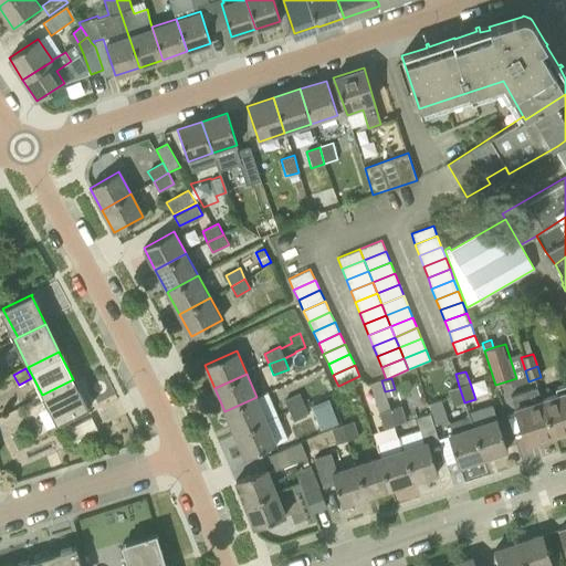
[(60,422),(87,409),(88,408),(88,407),(87,407),(73,379),(42,395),(56,423),(59,421),(60,422)]
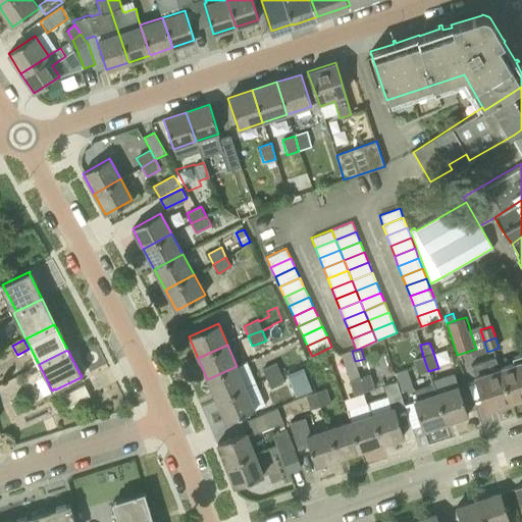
[(499,367),(510,401),(521,397),(521,354),(512,358),(513,362),(499,367)]
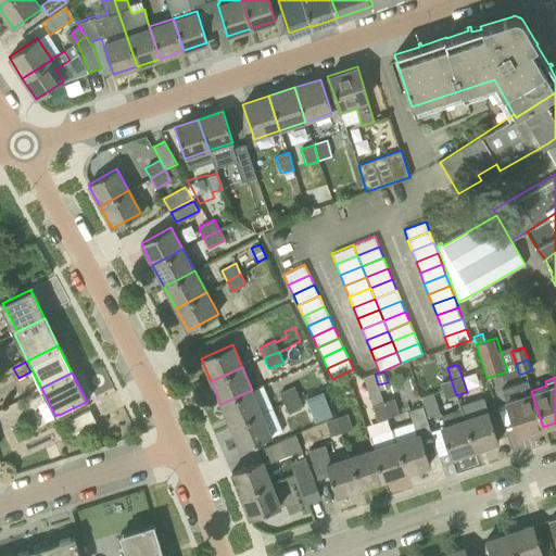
[(445,399),(456,395),(451,379),(440,383),(445,399)]
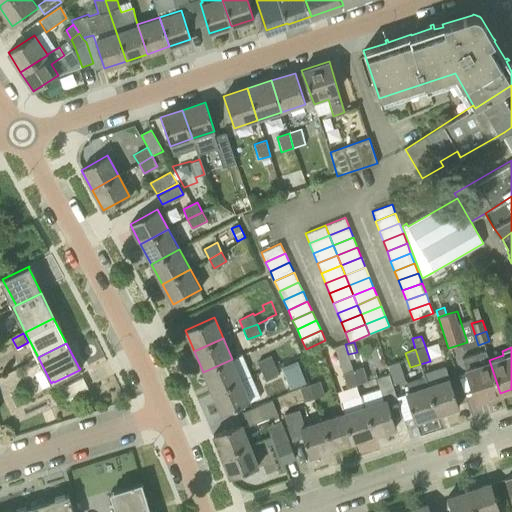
[(347,388),(357,384),(353,371),(349,360),(346,350),(337,353),(347,388)]
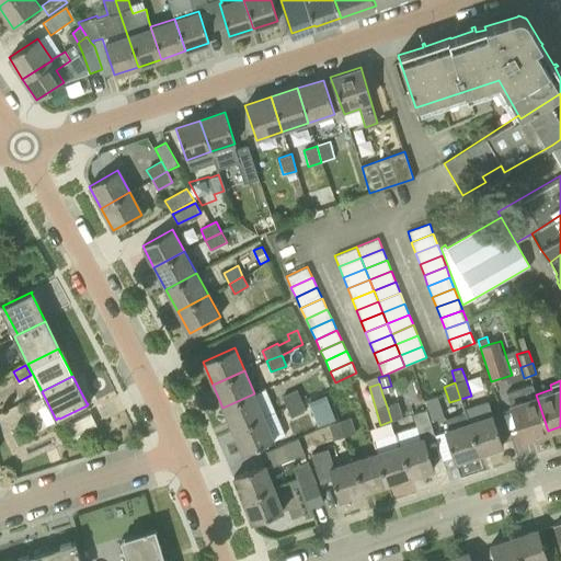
[(522,439),(548,431),(536,395),(525,398),(522,387),(506,392),(522,439)]
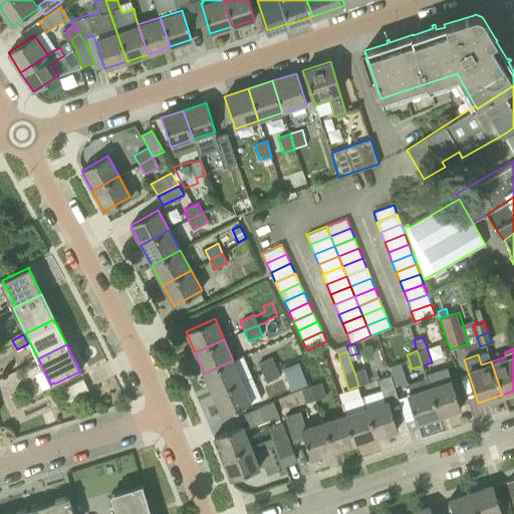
[(258,362),(262,372),(276,366),(272,356),(258,362)]
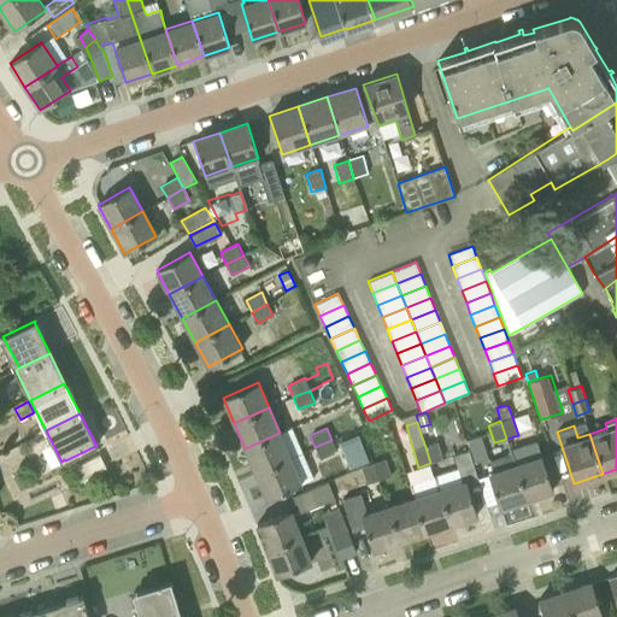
[(257,474),(291,458),(280,433),(245,448),(257,474)]
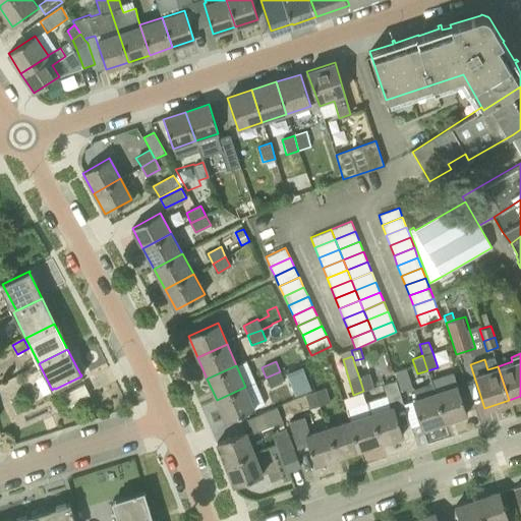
[(394,371),(400,391),(412,388),(406,368),(394,371)]
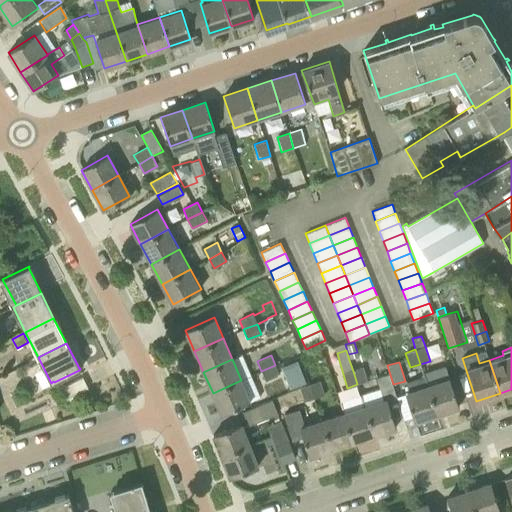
[(285,371),(282,364),(276,366),(278,373),(285,371)]
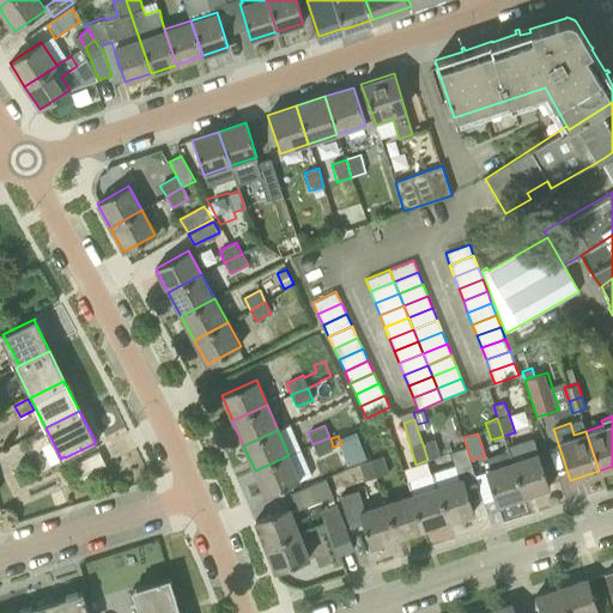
[(329,437),(313,444),(319,456),(334,449),(333,447),(331,438),(329,437)]
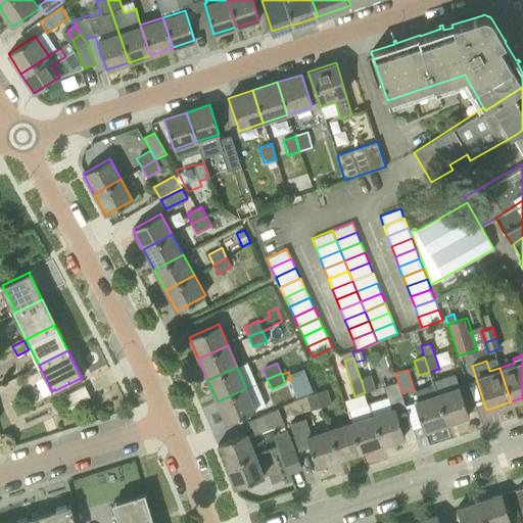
[(432,385),(435,393),(436,393),(445,423),(468,416),(459,385),(458,386),(454,374),(432,381),(433,384),(432,385)]
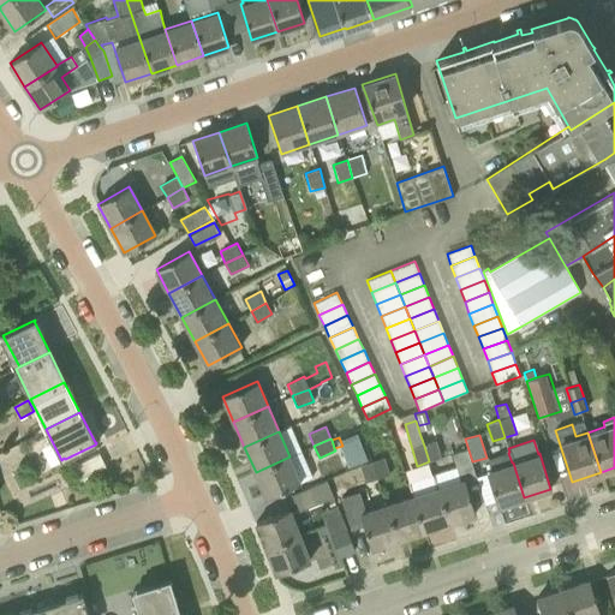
[(441,458),(436,441),(424,446),(429,461),(441,458)]
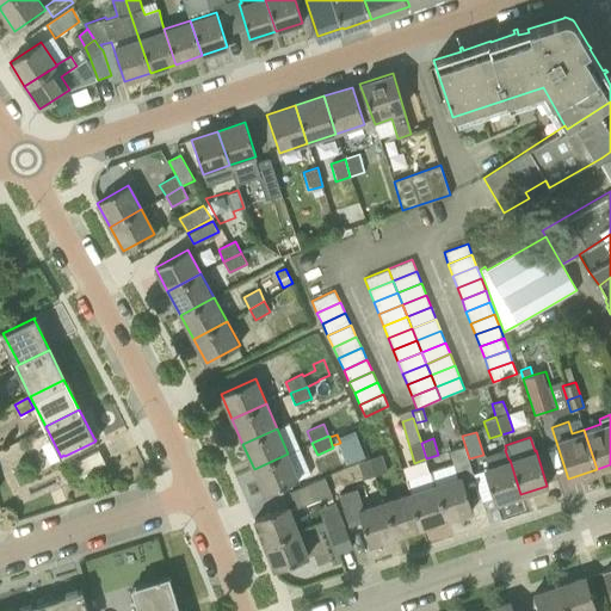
[(72,461),(79,475),(104,463),(97,448),(72,461)]
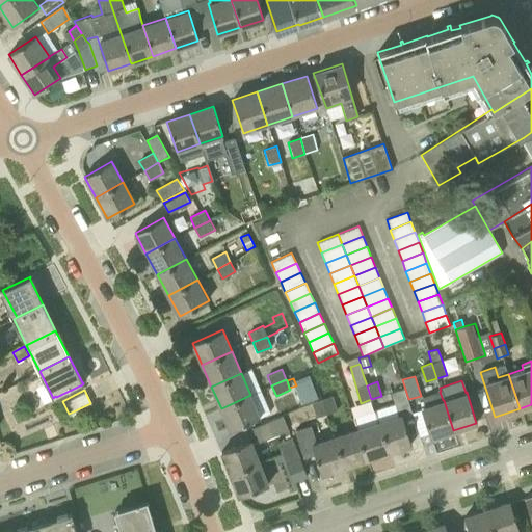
[(399,416),(401,416),(411,413),(404,391),(392,394),(399,416)]
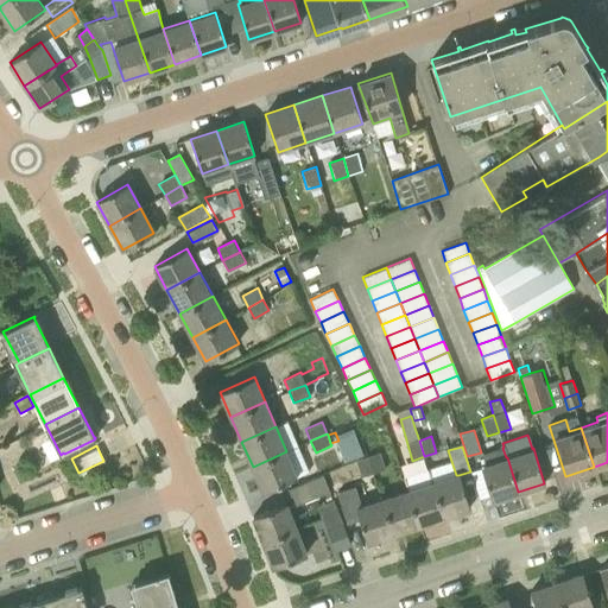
[(264,492),(298,476),(286,451),(253,467),(264,492)]
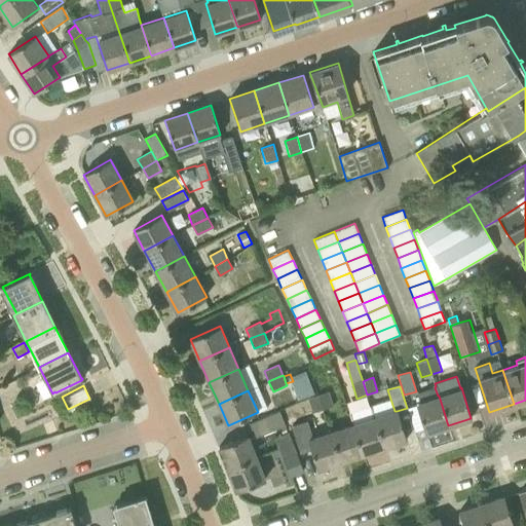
[(318,393),(323,409),(334,406),(329,390),(318,393)]
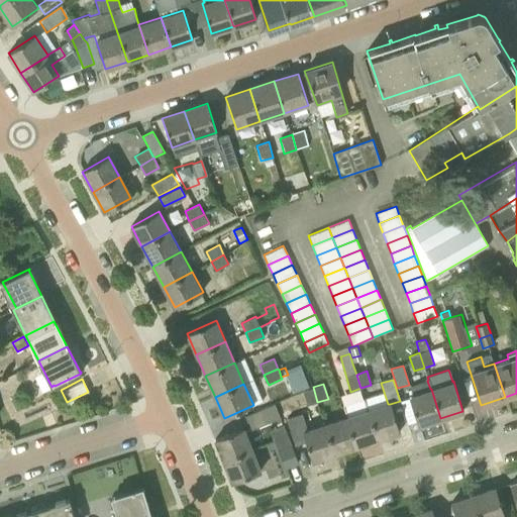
[(307,405),(317,402),(313,387),(302,391),(307,405)]
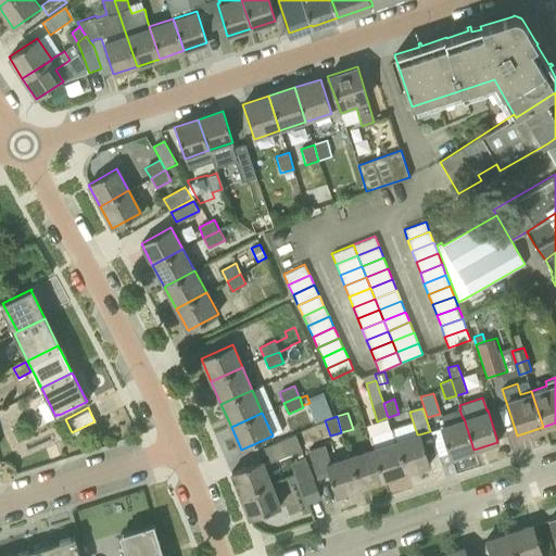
[(450,458),(474,450),(464,418),(463,418),(440,427),(450,458)]
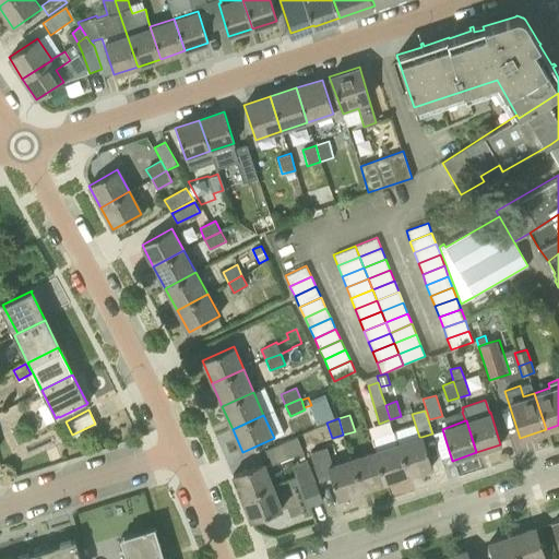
[(373,450),(384,483),(408,475),(397,444),(394,432),(370,439),(373,450)]
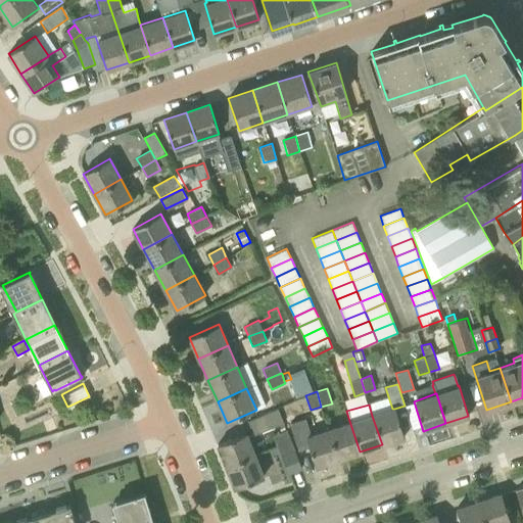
[(253,434),(283,422),(277,409),(248,420),(253,434)]
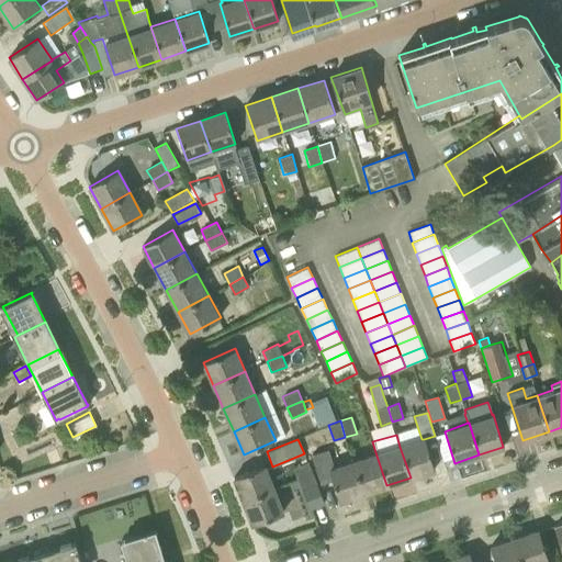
[(400,447),(411,478),(435,470),(424,439),(422,439),(400,447)]
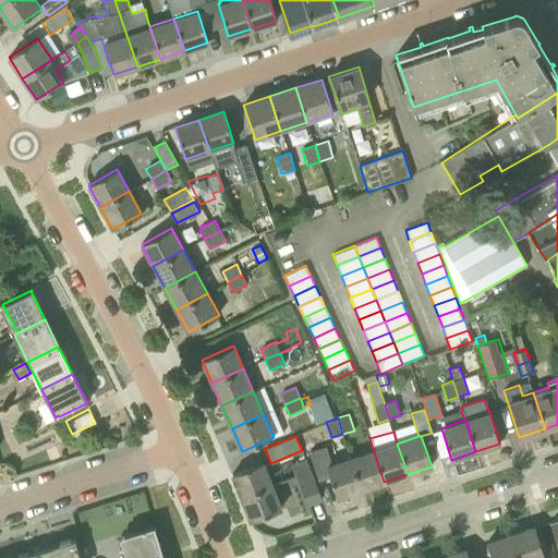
[(337,497),(360,489),(349,457),(331,463),(326,446),(310,451),(318,481),(329,476),(337,497)]
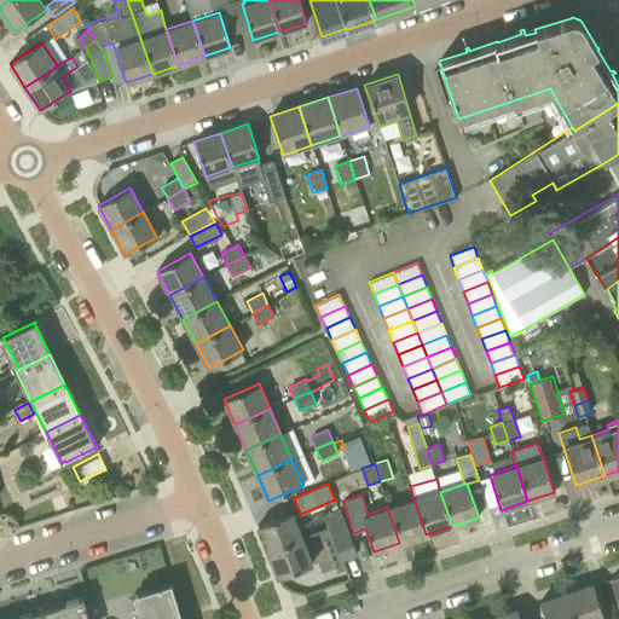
[(399,543),(426,534),(414,498),(387,507),(399,543)]
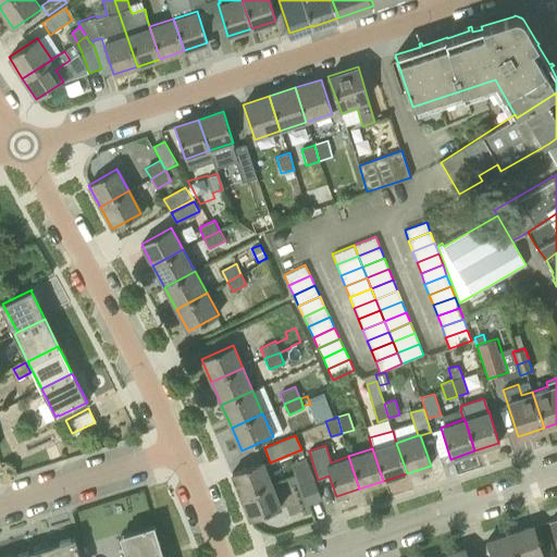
[(240,496),(271,485),(261,461),(232,473),(240,496)]
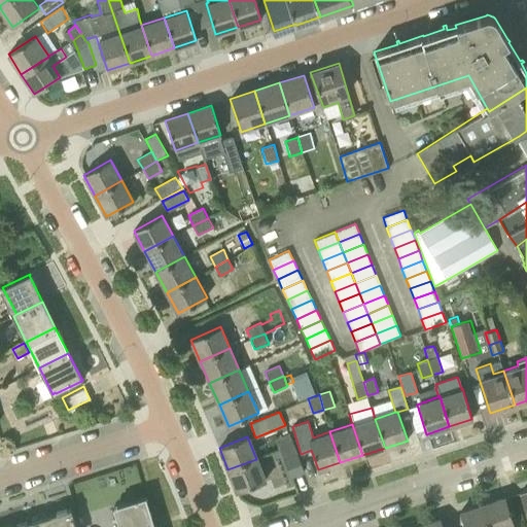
[(293,444),(279,450),(283,459),(290,478),(304,471),(293,444)]
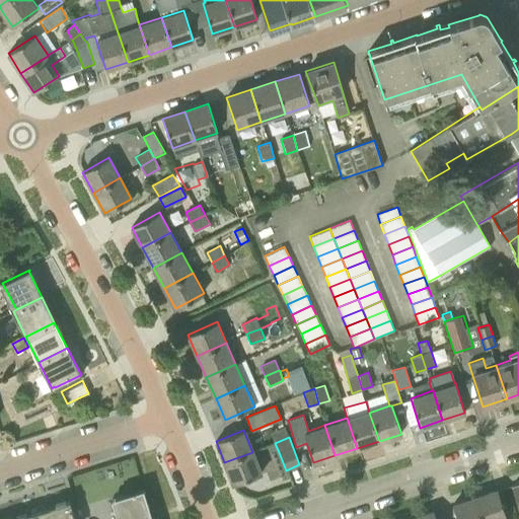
[(252,452),(224,462),(233,485),(261,473),(252,452)]
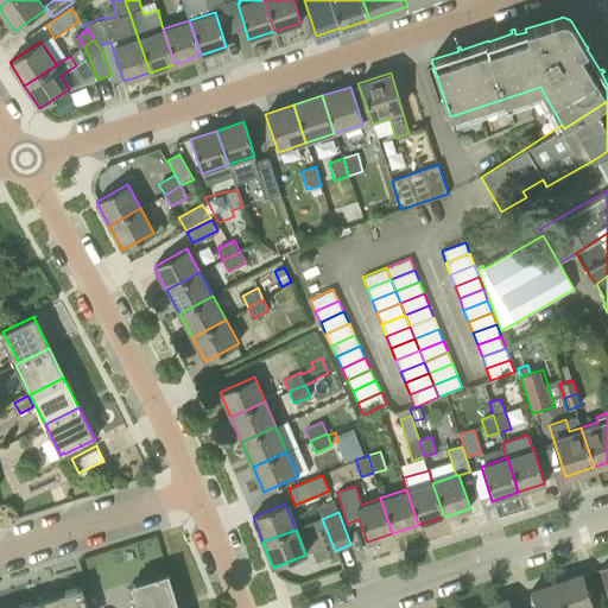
[(138,607),(170,607),(177,607),(166,575),(169,574),(168,572),(134,582),(134,583),(131,584),(138,607)]
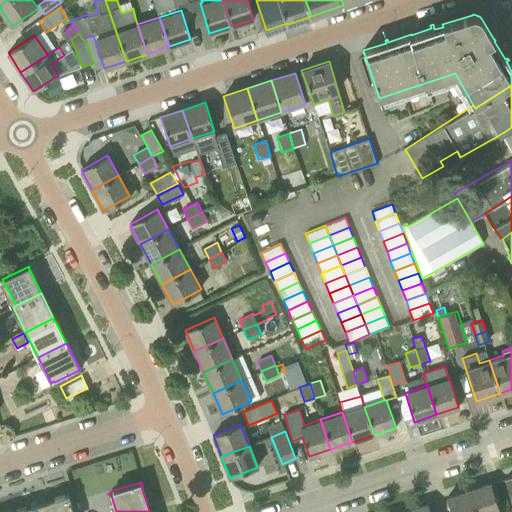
[(499,511),(490,483),(468,491),(475,511),(499,511)]
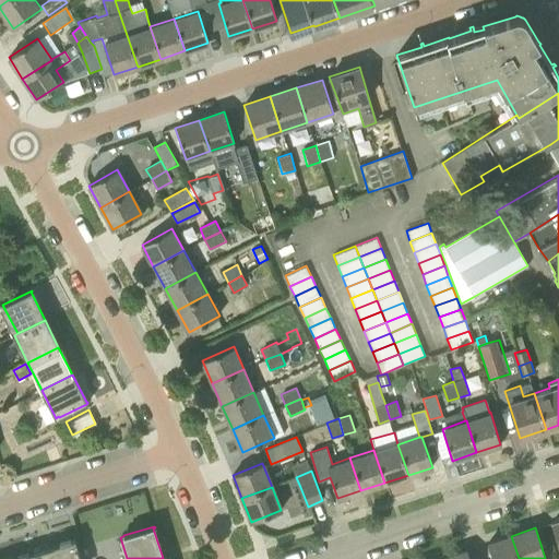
[(492,558),(519,558),(511,536),(487,544),(492,558)]
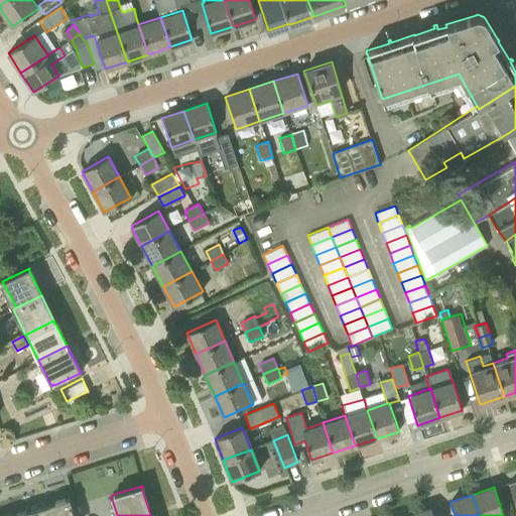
[(74,515),(69,498),(68,498),(68,499),(40,508),(42,515),(74,515)]
